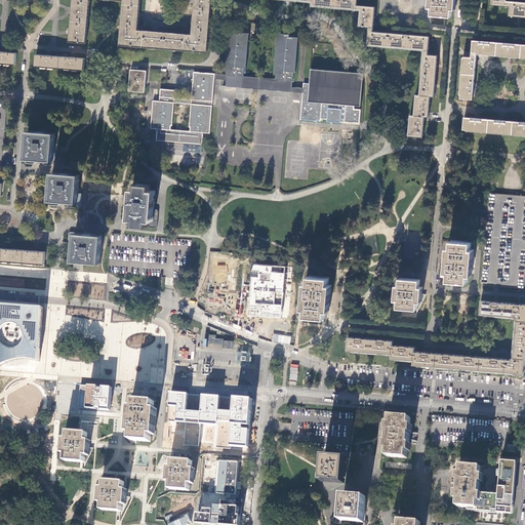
[(194,0),(193,17),(192,34),(188,34),(168,32),(155,31),(140,30),(138,29),(139,17),(139,15),(140,0),(73,0),(73,8),(71,31),(71,32),(70,42),(86,43),(89,0),(117,0),(123,0),(121,26),(120,45),(207,52),(211,0),(194,0)]
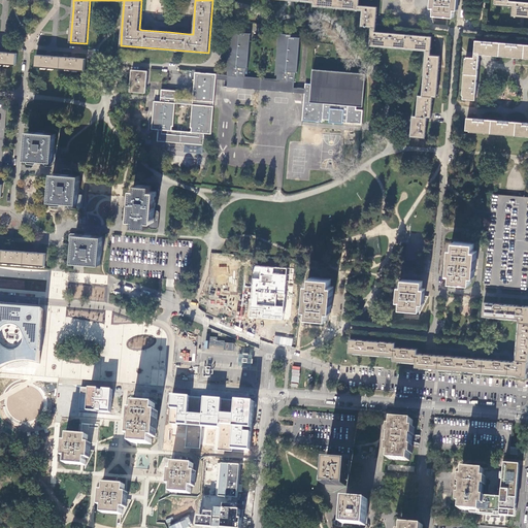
[(292,0),(315,2),(315,6),(363,10),(362,26),(371,27),(370,44),(427,50),(423,95),(420,95),(418,116),(414,114),(413,119),(411,136),(426,137),(428,119),(428,117),(432,117),(433,108),(434,96),(437,96),(438,86),(440,65),(441,55),(431,54),(433,36),(415,34),(394,32),(386,32),(375,31),(377,14),(378,6),(360,4),(360,0),(292,0)]
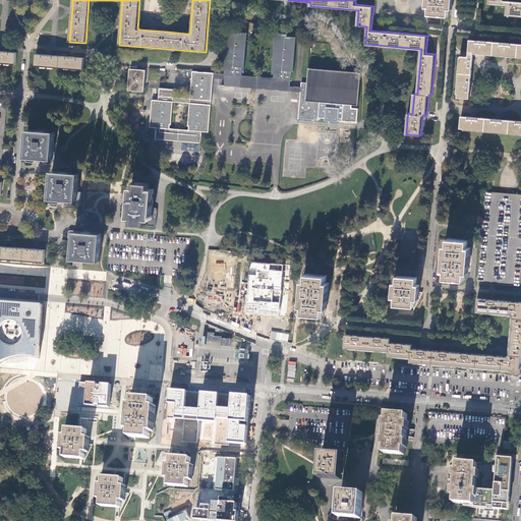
[(449,9),(451,9),(451,0),(427,0),(427,7),(429,7),(428,14),(449,16),(449,9)]
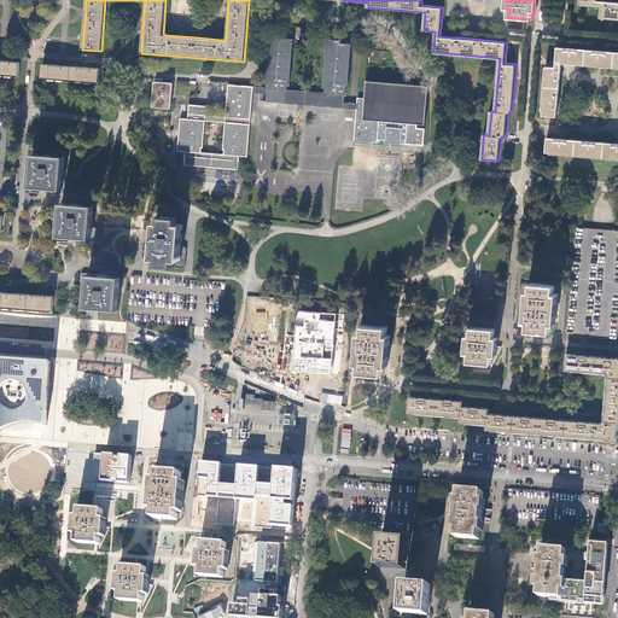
[(578,0),(578,5),(600,7),(599,18),(617,19),(617,3),(596,1),(596,0),(578,0)]
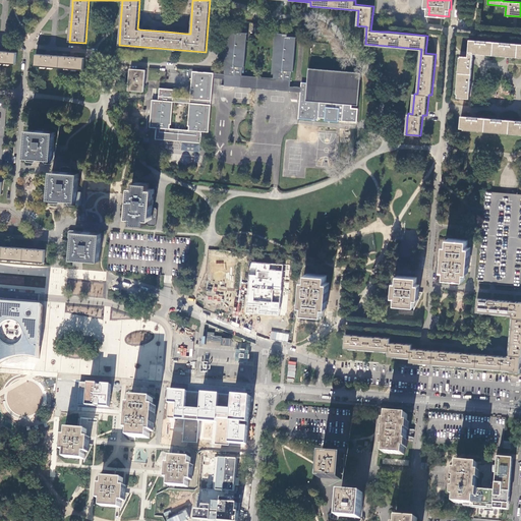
[(226,70),(226,74),(242,75),(242,66),(245,67),(247,33),(238,33),(239,30),(227,29),(223,70),(226,70)]
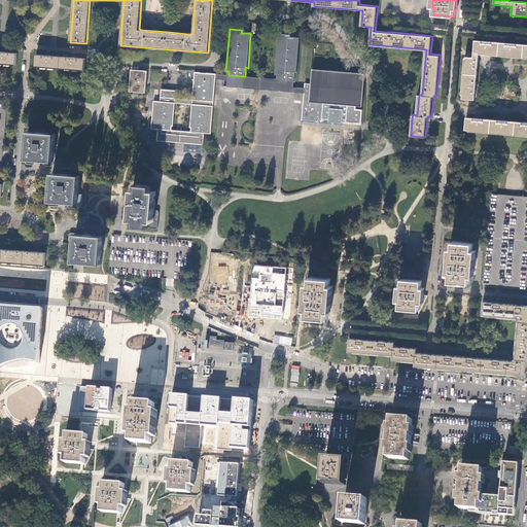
[(278,79),(294,80),(294,71),(297,72),(300,37),(291,37),(291,34),(279,33),(276,74),(278,75),(278,79)]
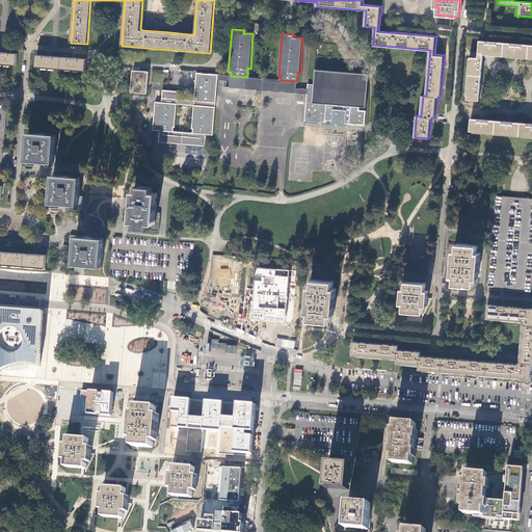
[(531,46),(479,42),(478,54),(479,54),(484,54),(493,55),(519,57),(531,57),(531,46)]
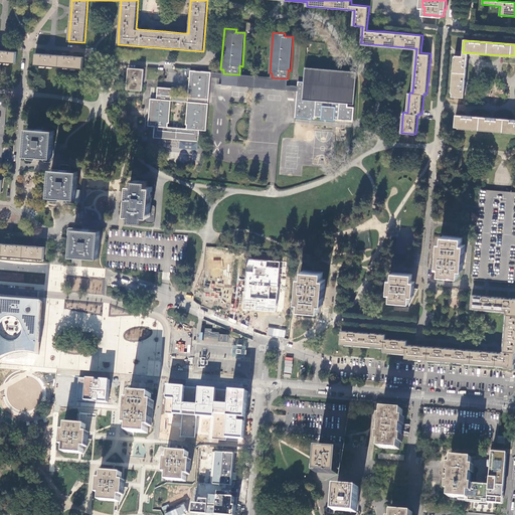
[(0,49),(0,61),(15,63),(16,51),(5,50),(0,49)]
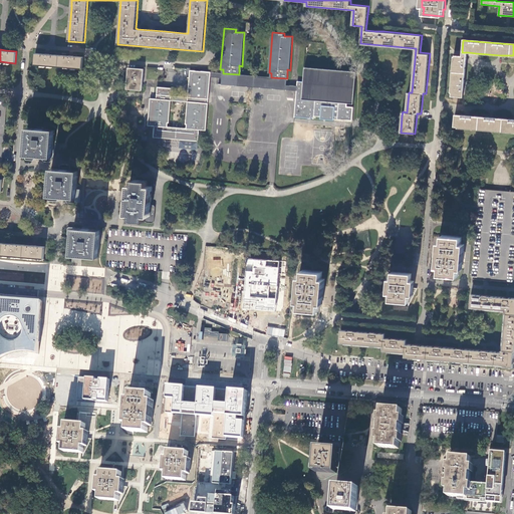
[(463,52),(463,57),(456,56),(453,98),(464,99),(465,87),(467,62),(468,52),(463,52)]
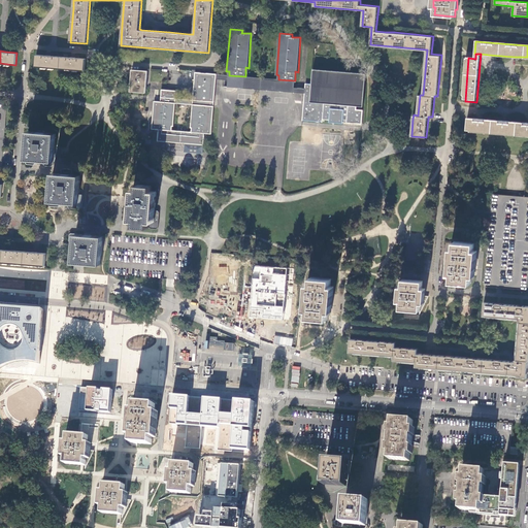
[(46,56),(37,55),(36,66),(85,70),(86,59),(73,58),(48,56),(46,56)]
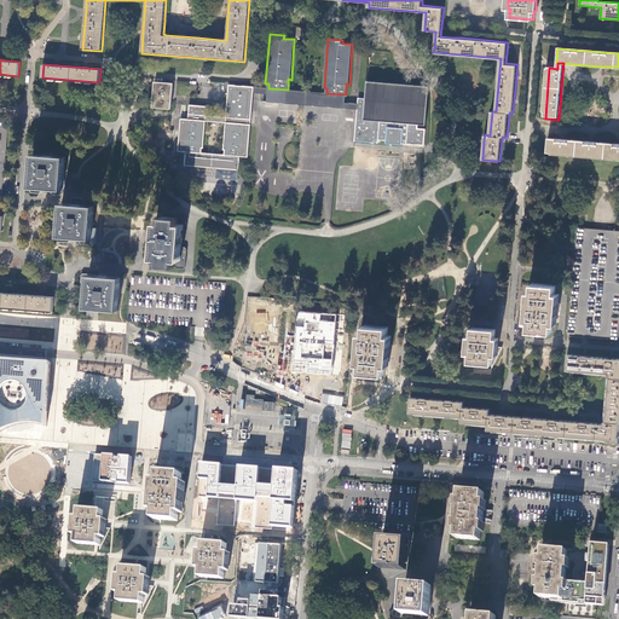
[(369,88),(429,93),(429,86),(408,84),(399,84),(385,82),(366,80),(368,87),(369,88)]
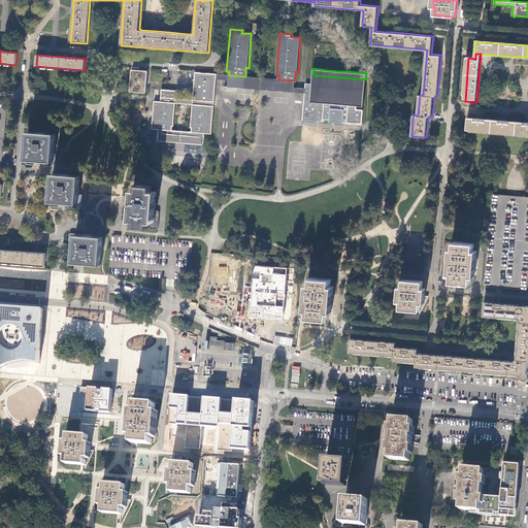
[(130,91),(145,93),(147,71),(132,69),(130,91)]
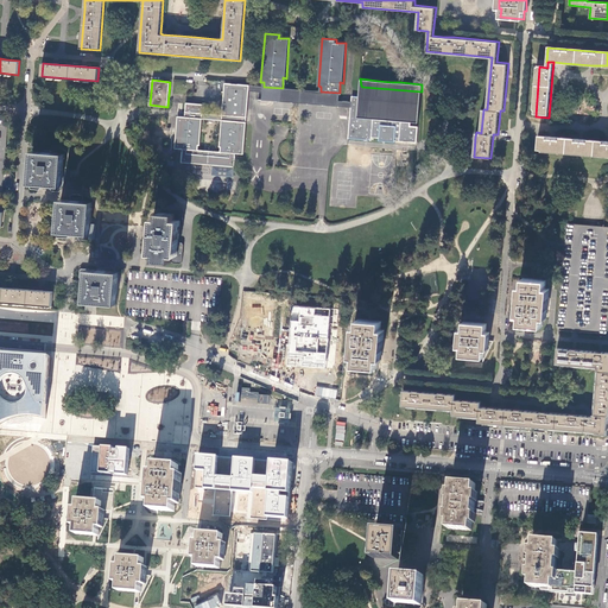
[(183,150),(182,163),(235,168),(236,153),(244,154),(249,92),(249,86),(225,83),(222,115),(202,113),(203,105),(187,103),(185,118),(178,116),(175,149),(183,150)]
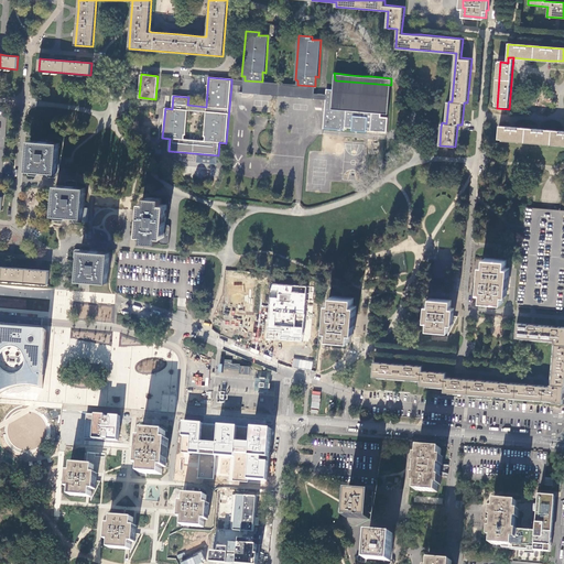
[(389,106),(391,85),(336,80),(335,79),(334,89),(329,89),(328,99),(326,99),(324,128),(345,130),(345,127),(351,128),(351,130),(367,132),(367,130),(387,132),(388,118),(382,117),(381,117),(381,112),(388,114),(389,106)]
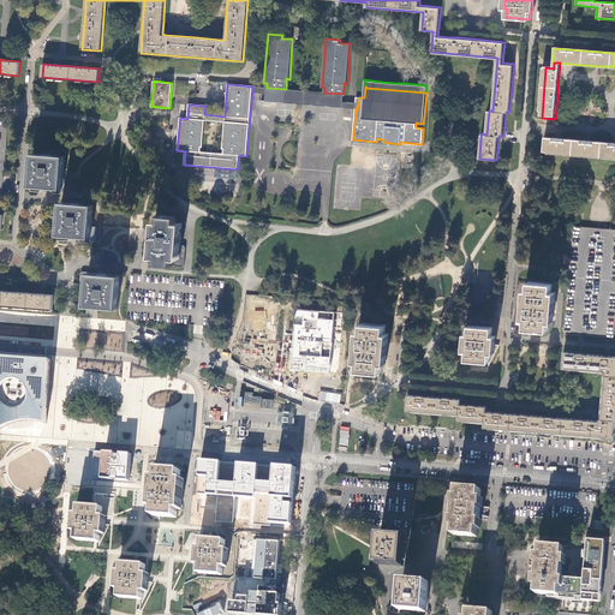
[(266,101),(342,107),(342,102),(344,94),(324,93),(286,89),(267,88),(266,94),(266,101)]
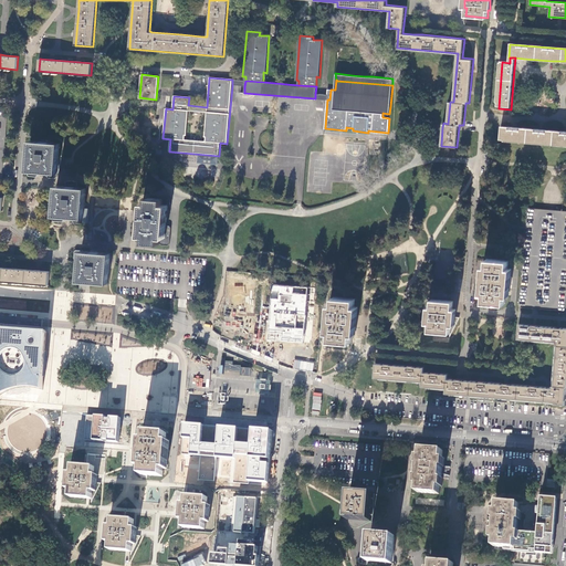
[(316,108),(323,109),(323,105),(325,105),(325,101),(317,100),(316,108)]
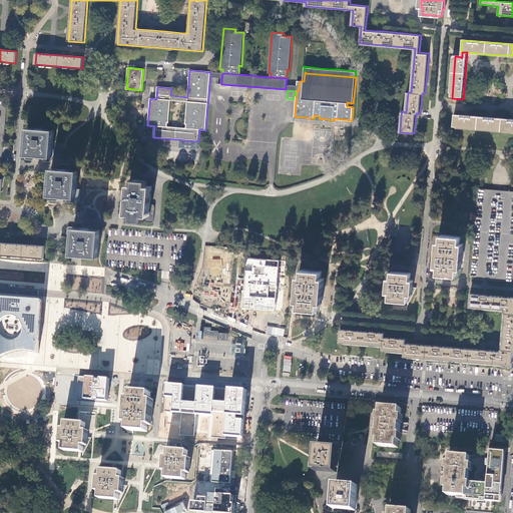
[(512,131),(512,119),(491,118),(465,116),(453,115),(452,127),(512,131)]
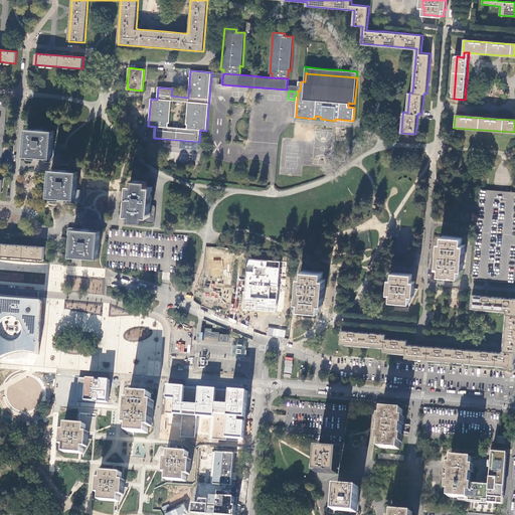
[(54,130),(46,129),(47,129),(45,128),(44,128),(42,127),(40,127),(38,127),(36,128),(35,128),(28,128),(25,158),(26,160),(32,161),(34,160),(34,157),(34,156),(40,157),(42,158),(42,160),(43,162),(50,162),(52,161),(54,130)]
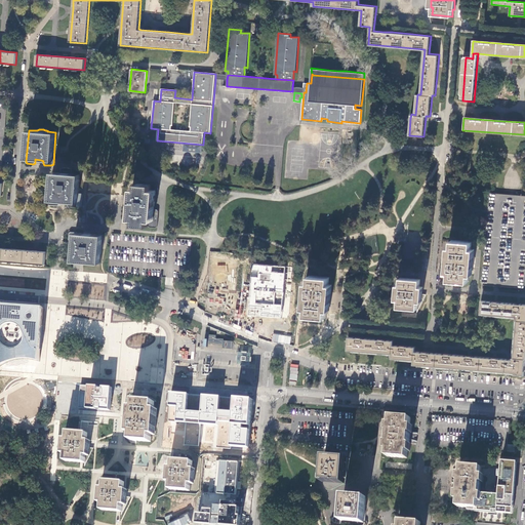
[(11,150),(3,150),(2,160),(10,161),(11,150)]
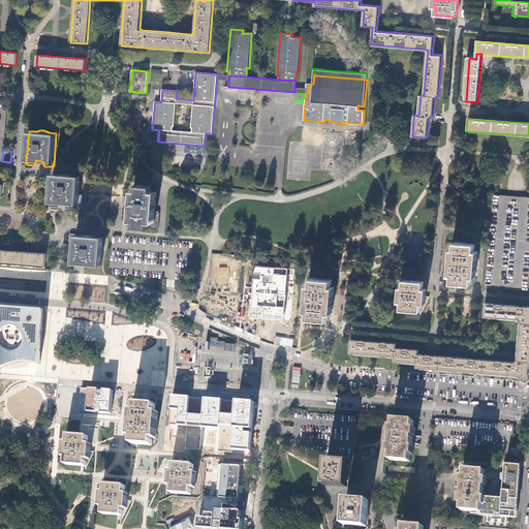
[(53,173),(51,201),(49,201),(49,205),(50,207),(58,208),(61,207),(61,204),(60,203),(67,203),(66,205),(69,205),(68,207),(69,209),(81,210),(83,209),(84,197),(83,195),(80,195),(81,176),(72,175),(72,170),(71,169),(70,168),(69,168),(68,168),(66,168),(65,168),(63,168),(62,168),(61,169),(61,174),(53,173)]
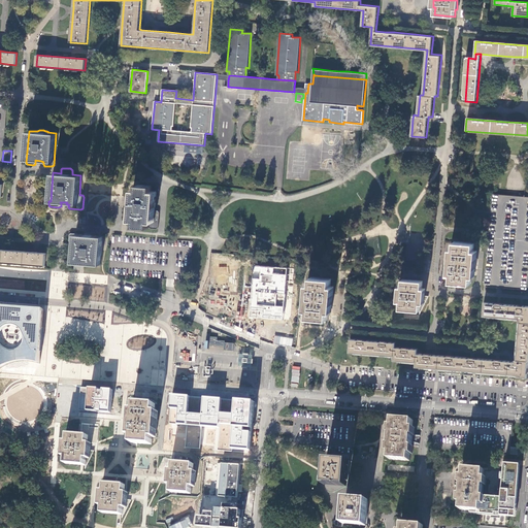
[(158,210),(155,210),(156,196),(159,195),(159,186),(158,184),(155,184),(153,186),(138,184),(138,190),(134,190),(131,220),(135,220),(135,226),(149,227),(151,229),(157,229),(158,228),(159,212),(158,210)]
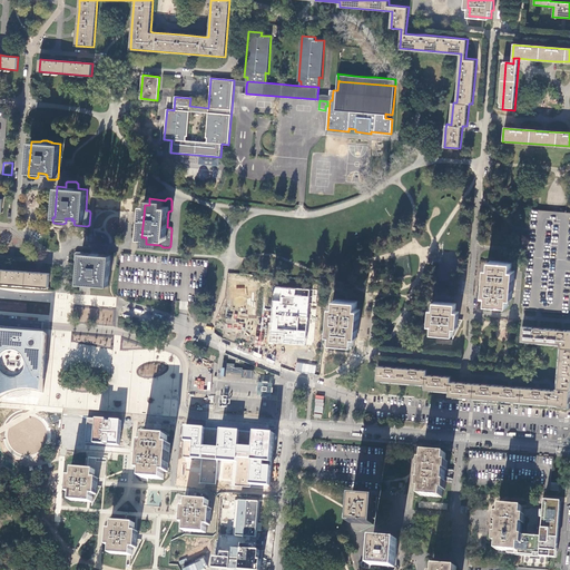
[(76,262),(80,263),(79,283),(88,283),(91,286),(97,287),(100,284),(109,285),(111,255),(102,254),(102,252),(99,252),(98,253),(98,254),(77,252),(75,253),(75,261),(76,262)]
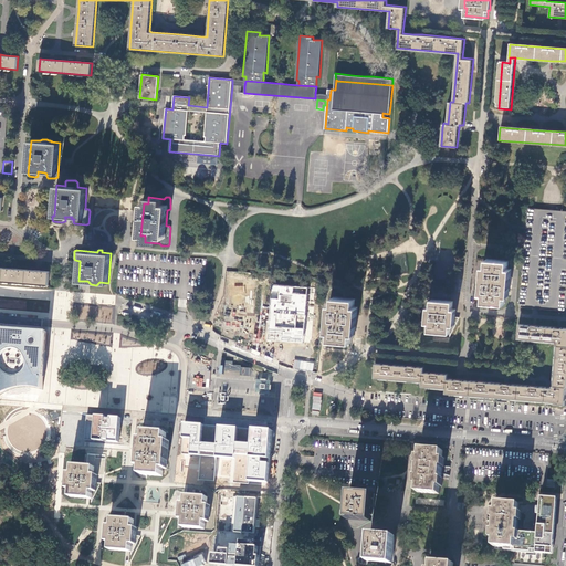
[(116,294),(203,301),(207,259),(119,251),(116,294)]
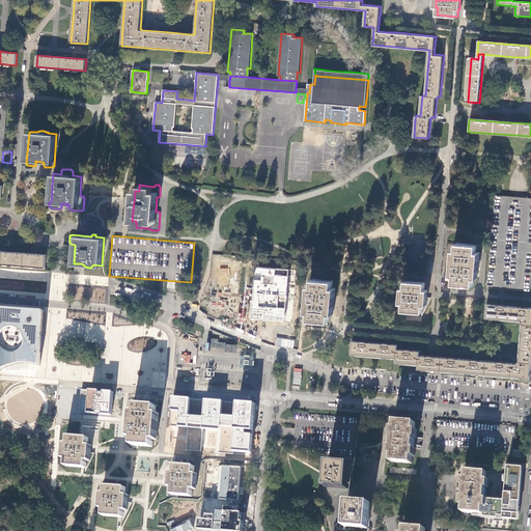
[(477,248),(477,244),(457,243),(456,250),(453,250),(451,276),(454,276),(453,283),(474,285),(474,278),(477,278),(480,252),(476,251),(477,248)]
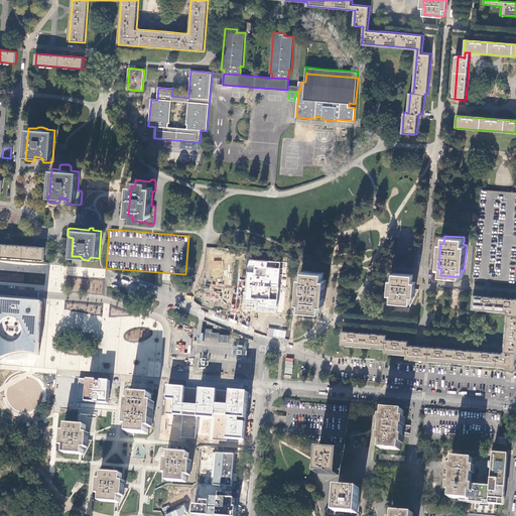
[(45,247),(0,243),(0,256),(44,260),(45,247)]
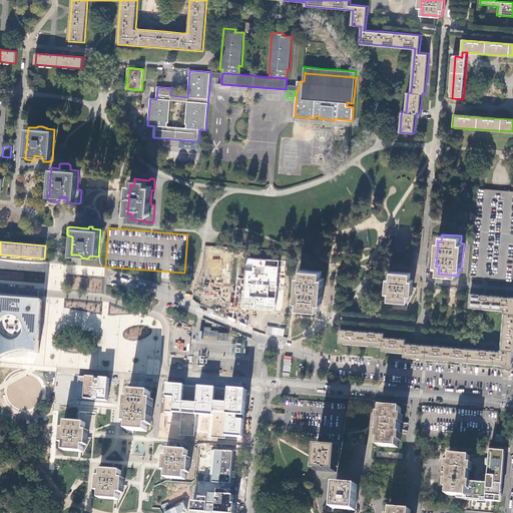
[(242,307),(276,310),(280,261),(246,259),(242,307)]
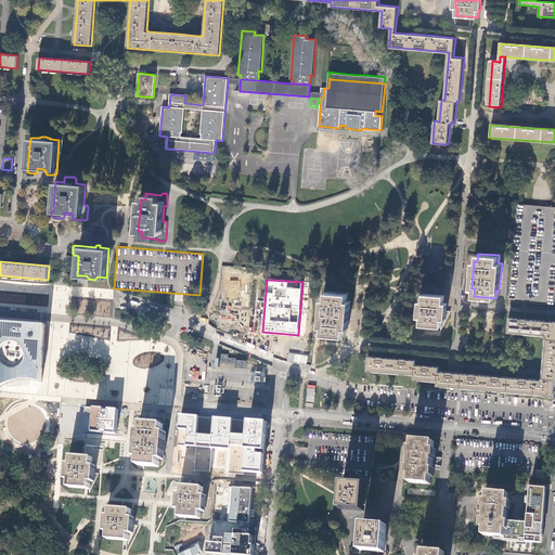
[(323,298),(322,307),(322,319),(321,325),(324,326),(324,334),(345,336),(345,327),(349,328),(349,320),(350,309),(351,301),(348,300),(348,293),(327,292),(326,299),(323,298)]
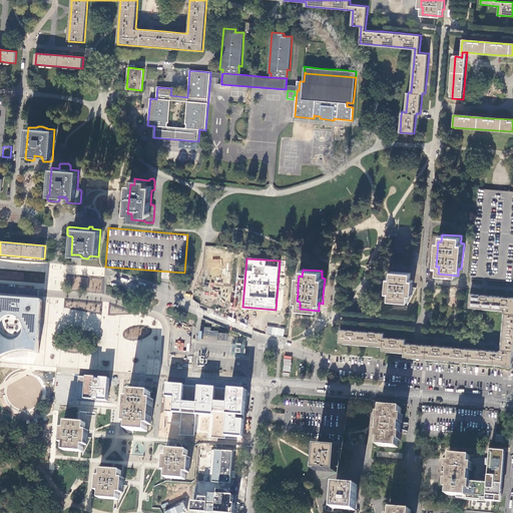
[(410,280),(411,275),(411,273),(391,272),(391,279),(387,279),(386,293),(390,293),(389,300),(408,302),(409,295),(412,295),(413,288),(413,280),(410,280)]
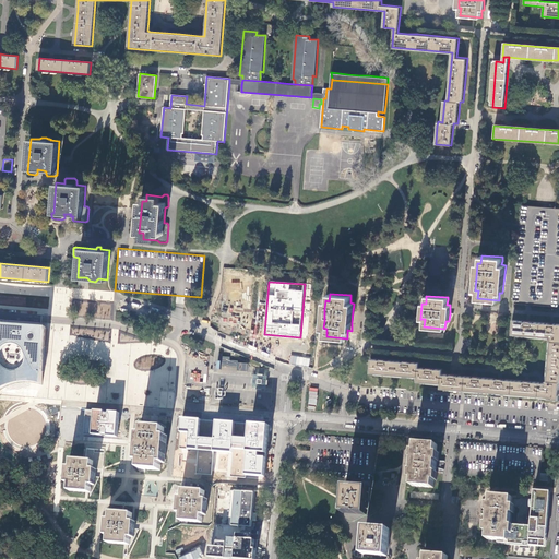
[(445,321),(444,329),(445,329),(454,313),(450,313),(449,321),(445,321)]
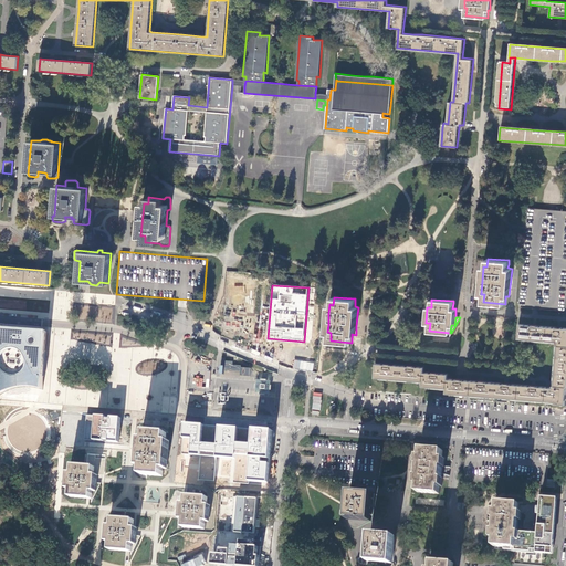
[(375,365),(375,375),(374,377),(422,381),(422,386),(446,388),(446,392),(554,402),(554,404),(565,405),(565,400),(564,400),(565,387),(565,386),(565,328),(556,328),(519,325),(516,337),(554,341),(554,344),(557,346),(553,386),(552,386),(552,388),(447,379),(447,374),(423,373),(423,367),(376,364),(375,365)]
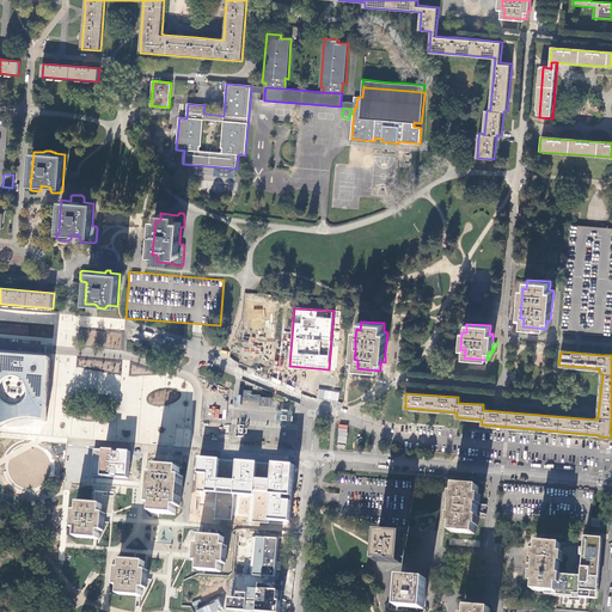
[(38,359),(0,354),(0,424),(2,424),(10,421),(18,417),(34,417),(44,421),(50,360),(38,359)]
